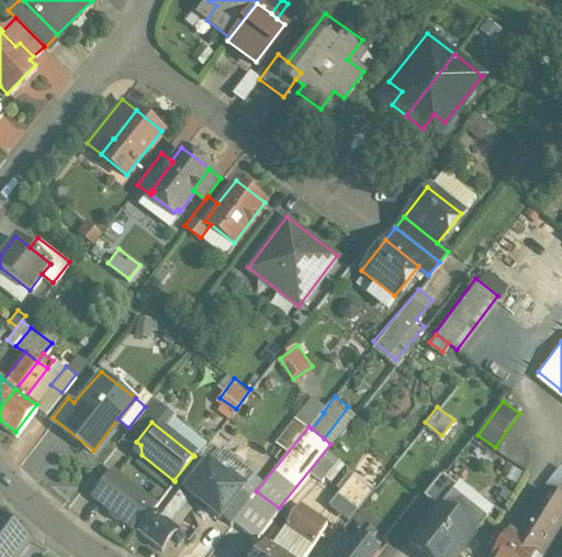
[(221,446),(208,463),(214,467),(223,456),(225,458),(229,453),(221,446)]
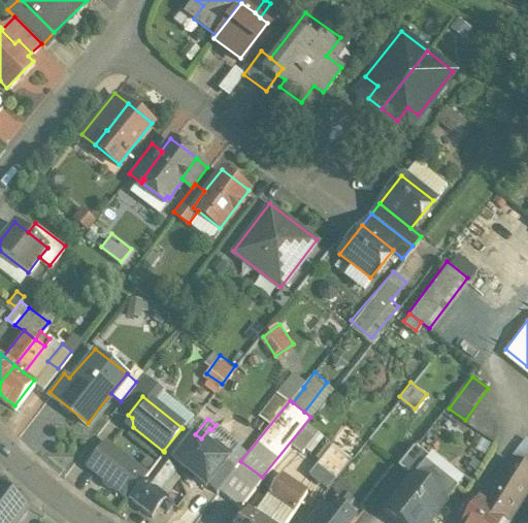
[(307,421),(292,440),(302,448),(318,429),(307,421)]
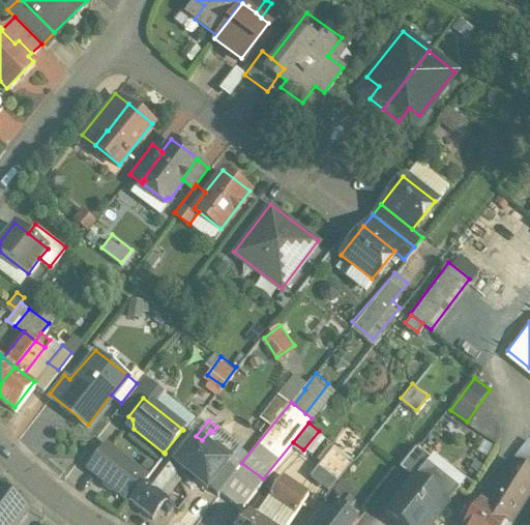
[(239,445),(216,427),(212,432),(210,430),(202,440),(211,448),(214,444),(230,457),(239,445)]
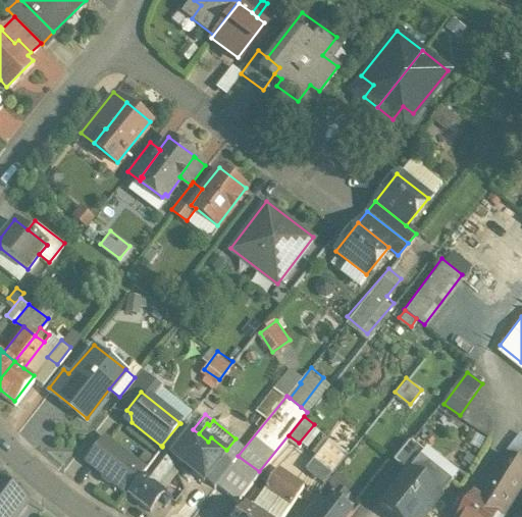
[(181,423),(159,451),(172,461),(172,460),(171,459),(174,456),(172,454),(191,431),(181,423)]
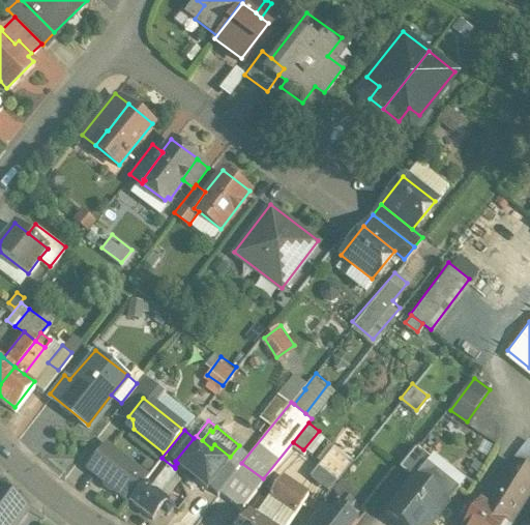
[(194,438),(175,461),(177,463),(206,487),(227,461),(211,448),(202,440),(196,436),(194,438)]
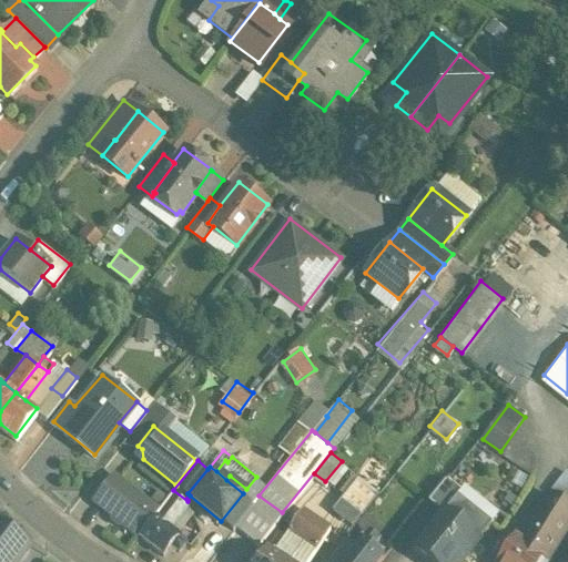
[(567,468),(565,467),(553,488),(567,497),(567,468)]
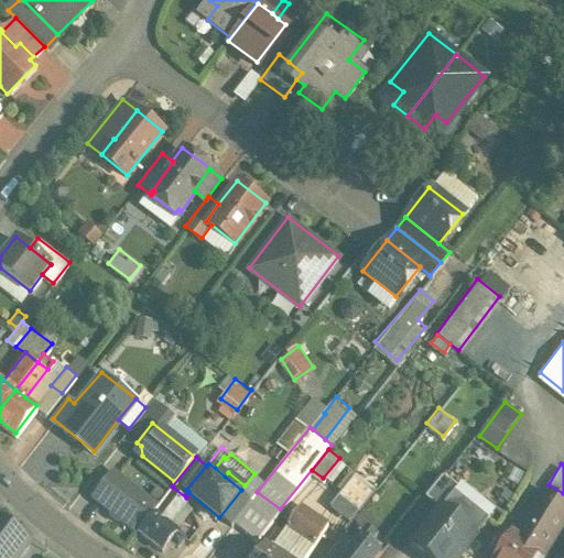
[(376,489),(350,469),(337,484),(342,491),(333,502),(353,516),(376,489)]
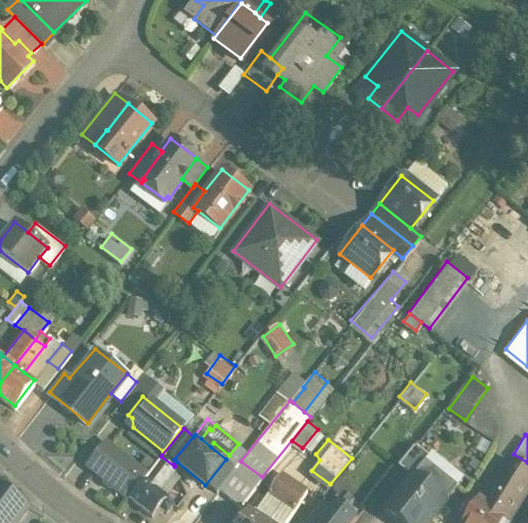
[(146,474),(105,440),(88,463),(103,475),(105,481),(110,485),(116,486),(129,496),(146,474)]
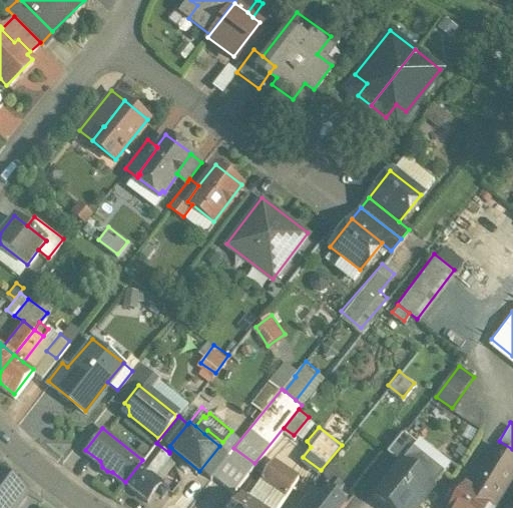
[(222,442),(207,430),(204,434),(219,446),(222,442)]
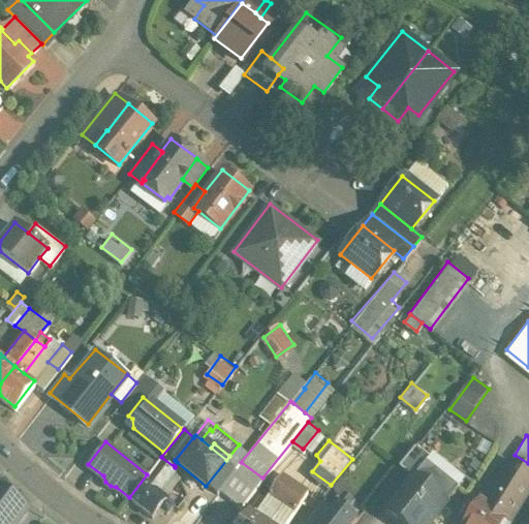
[(414,445),(399,464),(413,475),(425,461),(428,457),(414,445)]
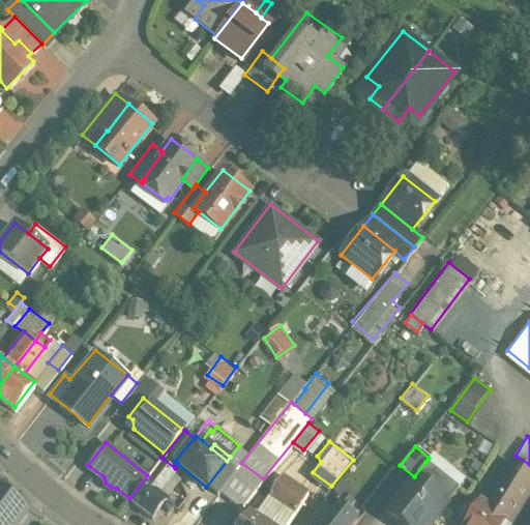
[(147,475),(129,498),(151,516),(158,506),(166,512),(173,503),(166,497),(168,494),(159,487),(175,468),(162,458),(147,475)]
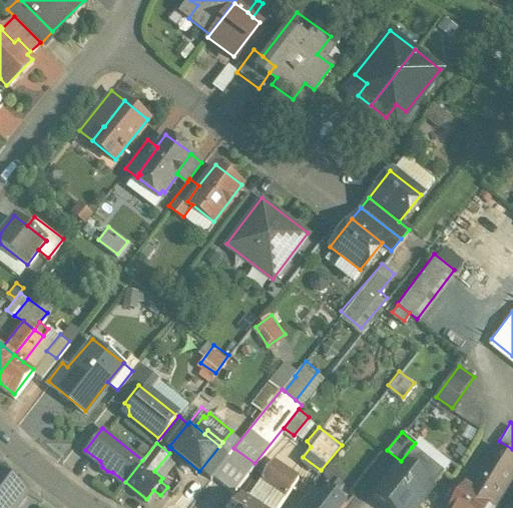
[(512,457),(495,445),(469,485),(490,498),(492,495),(498,498),(512,472),(512,457)]
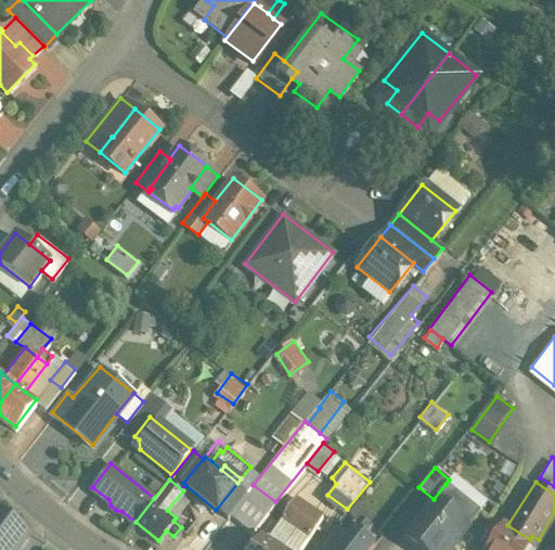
[(434,499),(403,538),(420,549),(450,549),(480,511),(446,484),(434,499)]
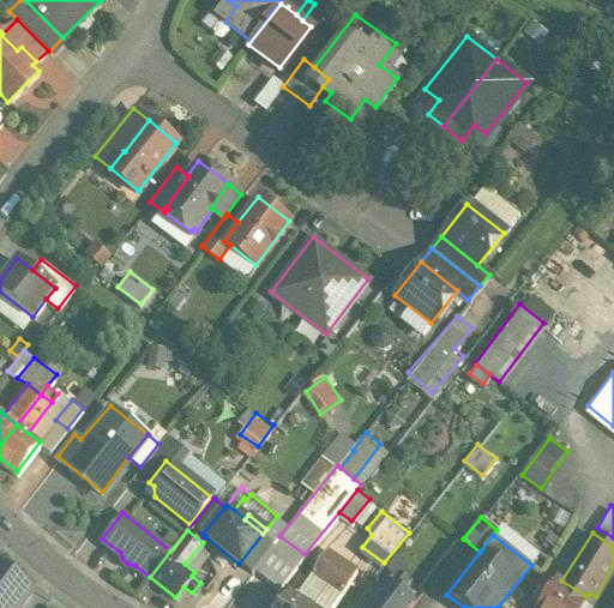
[(305,554),(280,536),(254,566),(281,585),(305,554)]
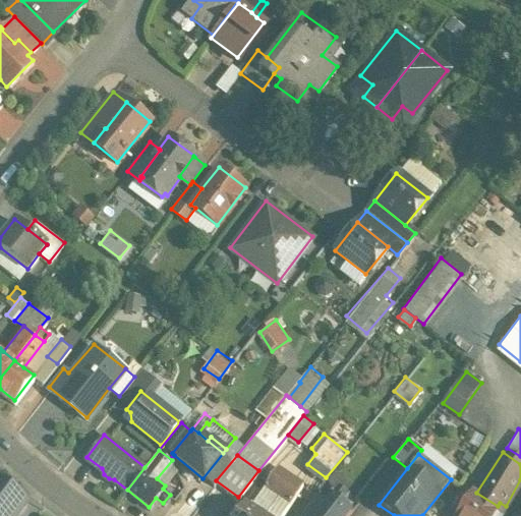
[(308,472),(292,461),(286,469),(303,481),(308,472)]
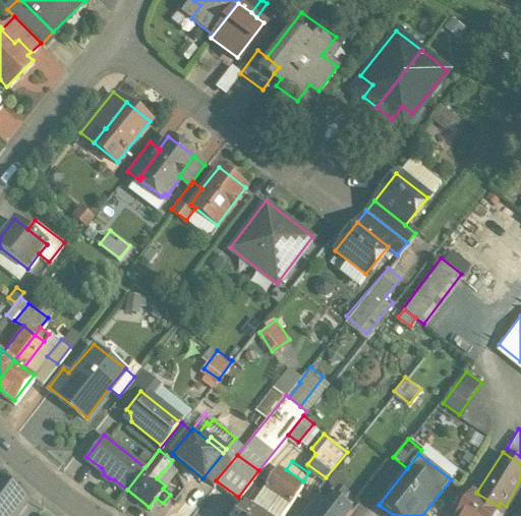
[(286,469),(278,464),(264,485),(289,503),(303,481),(286,469)]
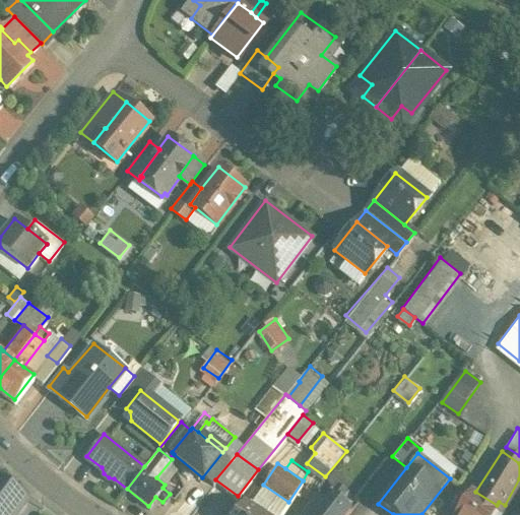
[(0,514),(13,514),(25,499),(0,479),(0,514)]
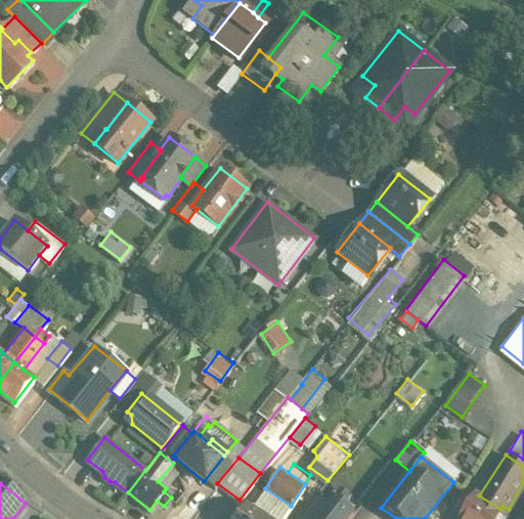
[(339,486),(331,495),(341,504),(349,494),(339,486)]
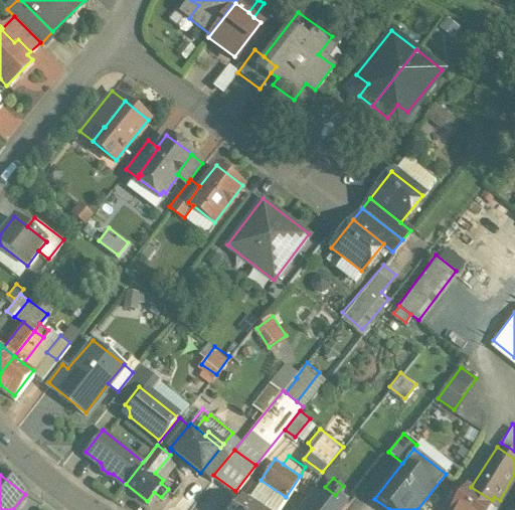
[(276,509),(286,497),(261,480),(246,501),(261,509),(276,509)]
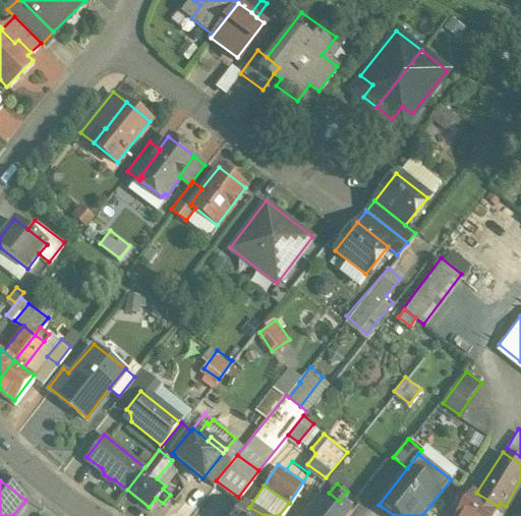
[(476,493),(472,491),(456,515),(490,515),(498,506),(476,493)]
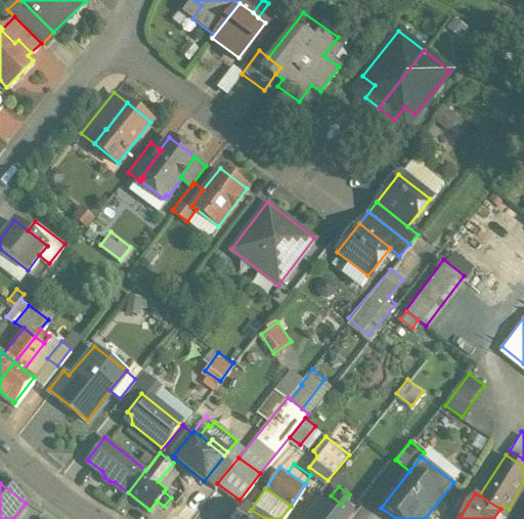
[(315,495),(296,518),(312,518),(325,503),(315,495)]
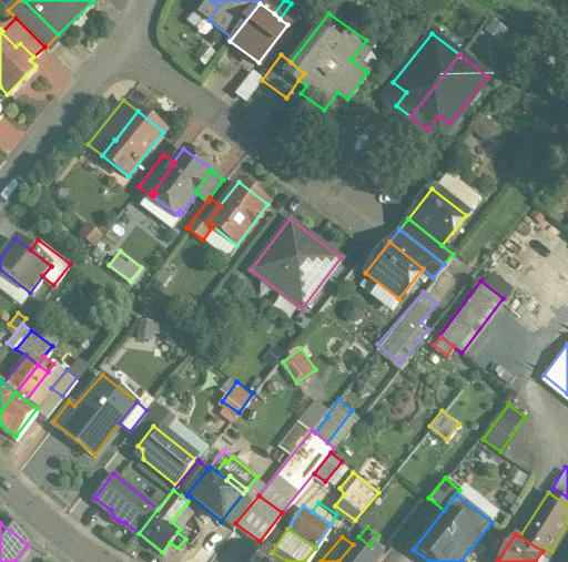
[(338,561),(377,561),(382,555),(369,545),(358,537),(353,544),(338,561)]
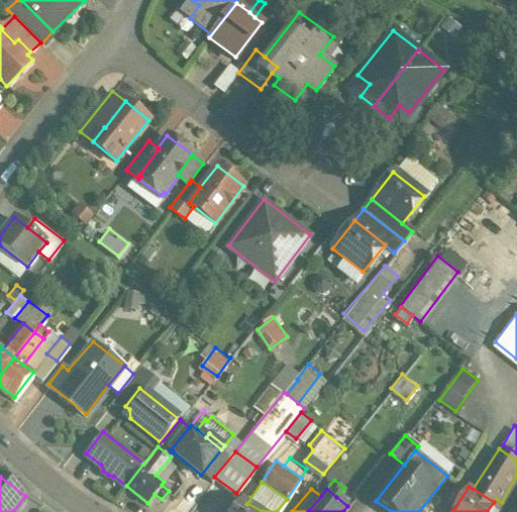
[(262,511),(247,503),(243,500),(235,511),(262,511)]
